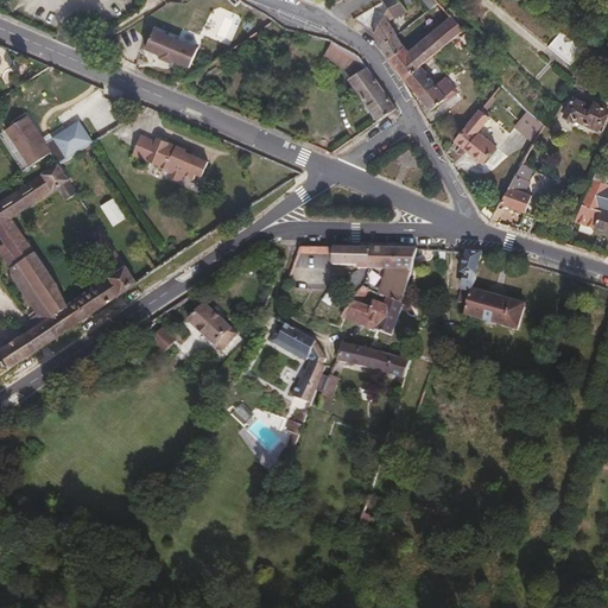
[(388,19),(405,8),(403,4),(399,0),(379,0),(352,17),(373,32),(380,44),(396,33),(388,19)]
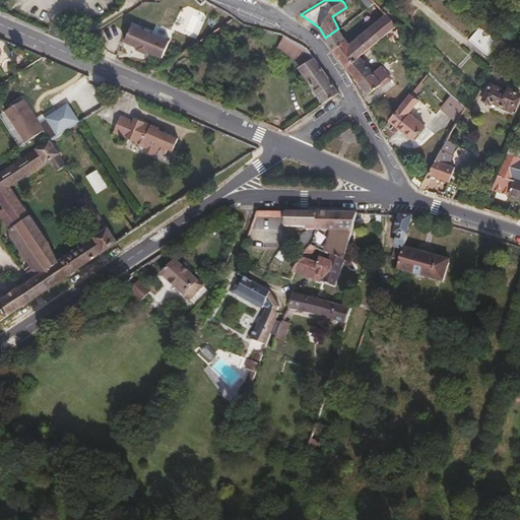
[(361,10),(368,5),(364,1),(362,3),(363,5),(360,8),(361,10)]
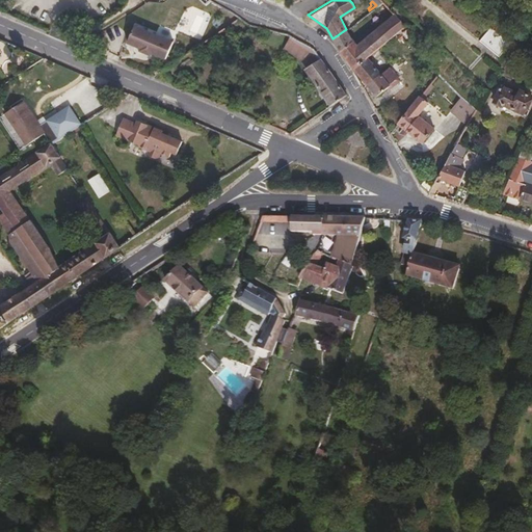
[(374,50),(405,24),(394,12),(356,44),(353,41),(350,36),(338,47),(343,54),(353,67),(367,55),(374,50)]
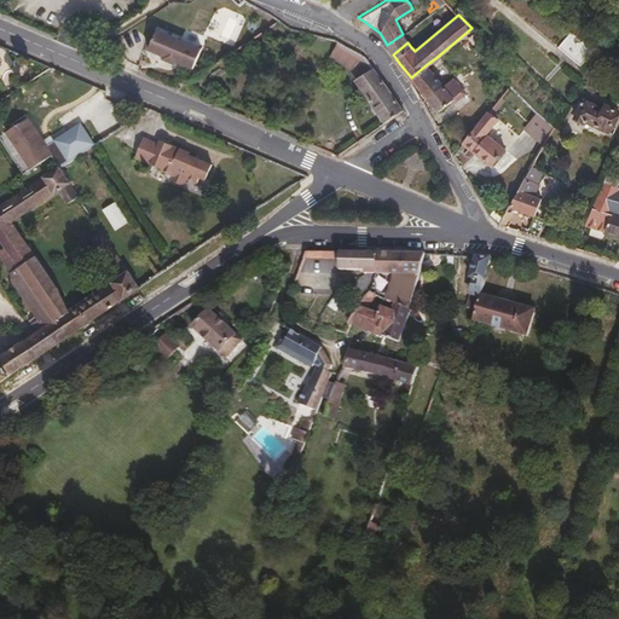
[(194,67),(202,47),(157,28),(149,48),(165,55),(163,57),(175,63),(177,61),(194,67)]
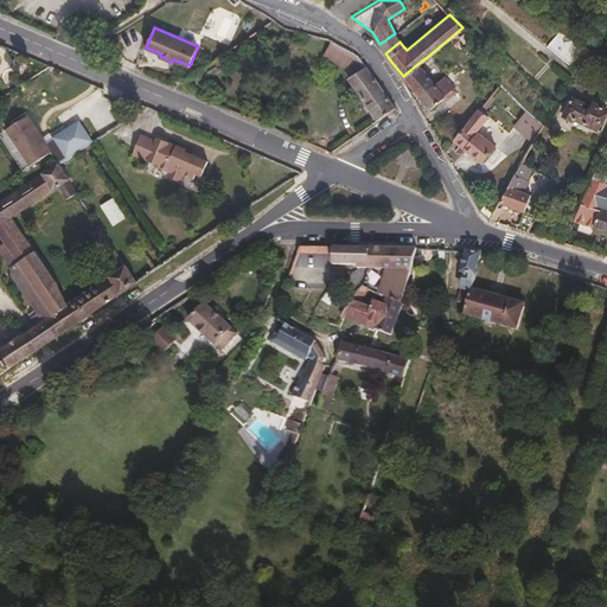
[(581,49),(558,30),(549,43),(572,62),(581,49)]
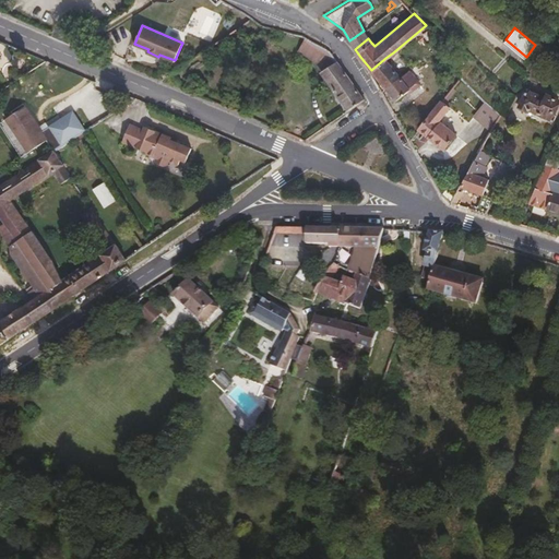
[(355,49),(368,38),(364,31),(349,40),(355,49)]
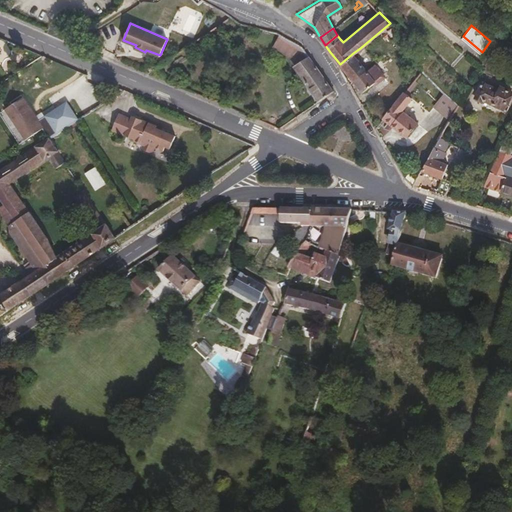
[(333,90),(312,60),(303,48),(291,56),(296,63),(294,66),(318,100),(333,90)]
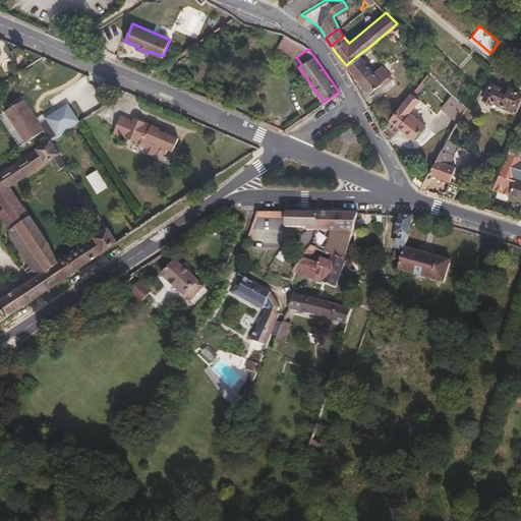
[(361,57),(368,51),(366,49),(359,54),(361,57)]
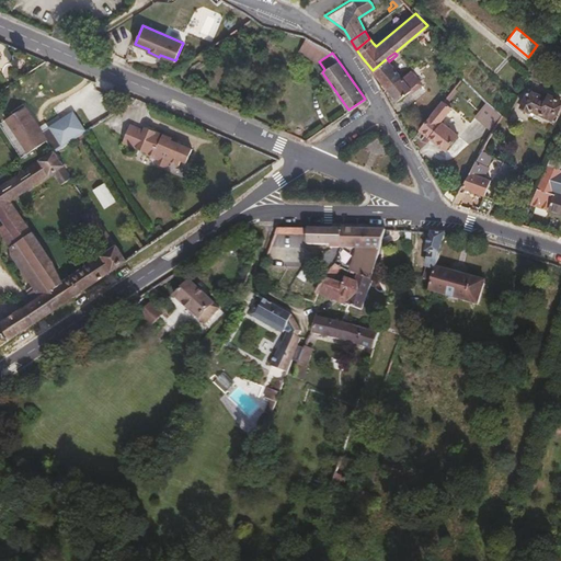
[(401,77),(389,61),(387,58),(373,70),(387,88),(401,77)]
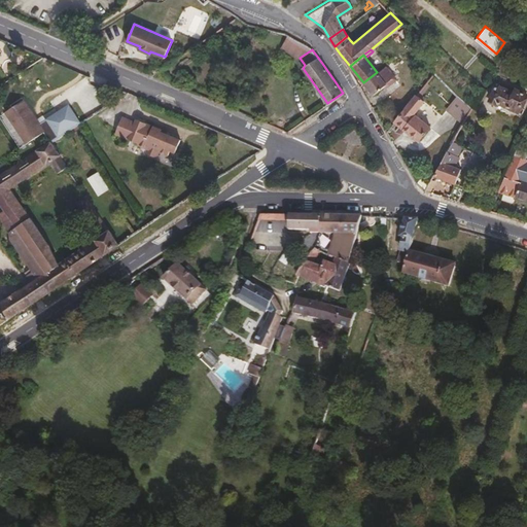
[(387,84),(395,78),(387,68),(389,66),(388,63),(377,72),(363,82),(372,94),(385,83),(387,84)]
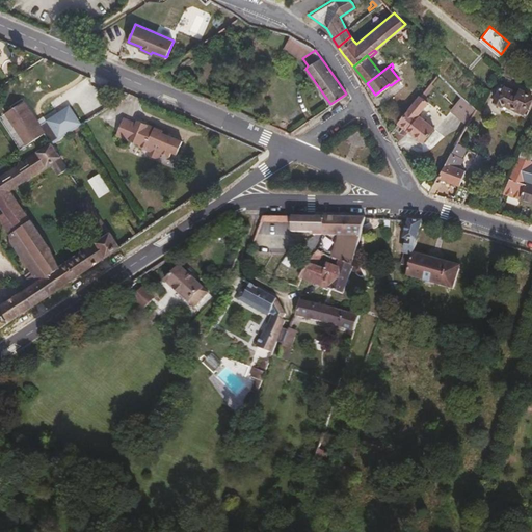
[(531,97),(531,95),(521,90),(519,94),(502,85),(495,101),(501,104),(503,102),(524,113),(526,109),(527,109),(531,98),(531,97)]
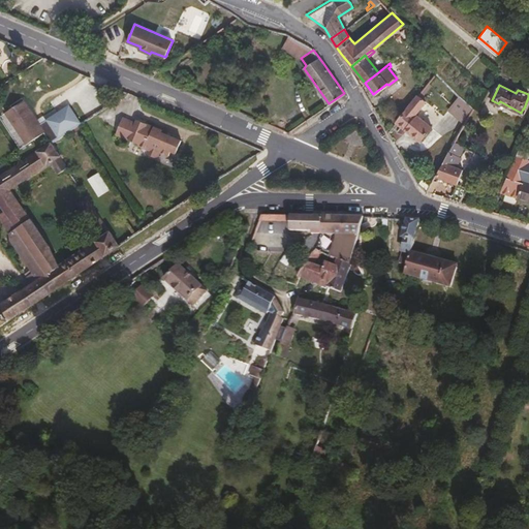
[(430,126),(414,114),(425,101),(416,95),(395,121),(419,141),(430,126)]
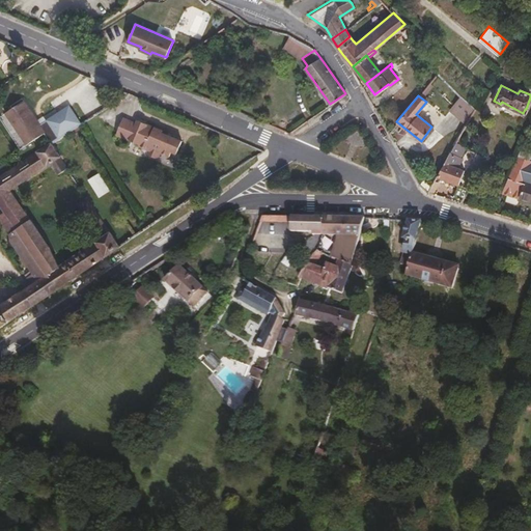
[(469,119),(475,108),(464,95),(455,104),(469,119)]
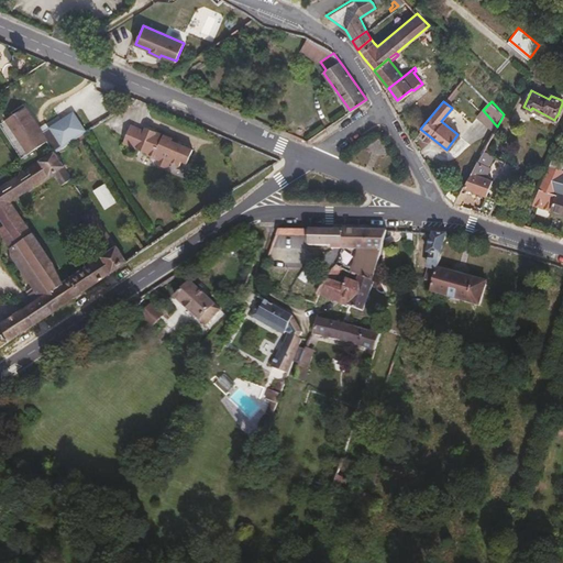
[(46,140),(24,106),(6,119),(28,153),(46,140)]
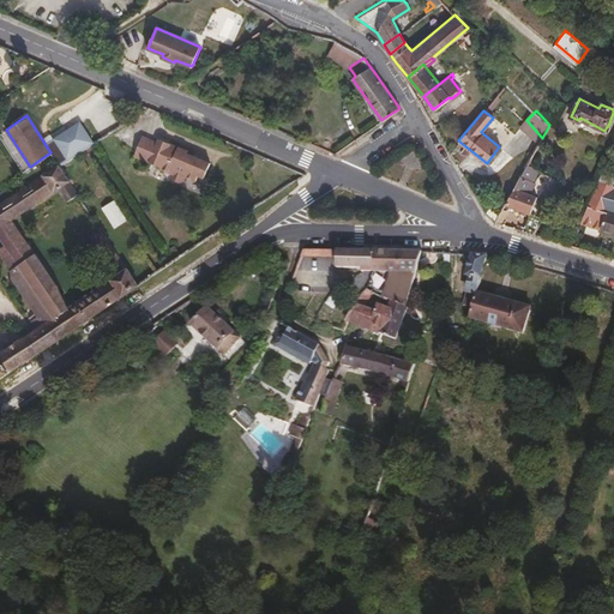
[(94,140),(80,120),(58,136),(72,155),(91,143),(94,140)]
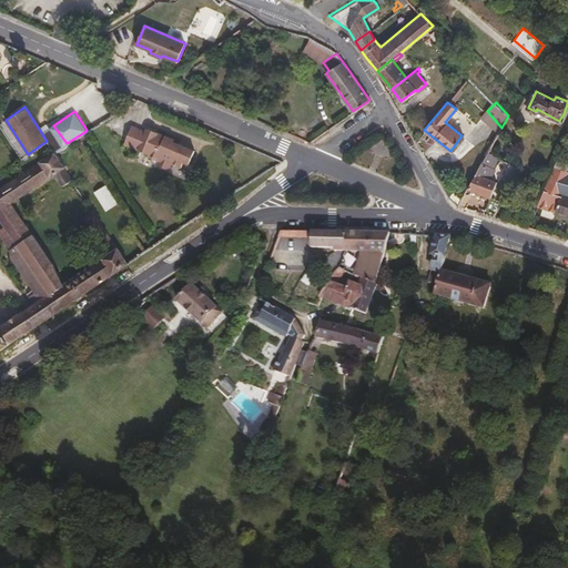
[(139,148),(146,131),(133,124),(127,142),(139,148)]
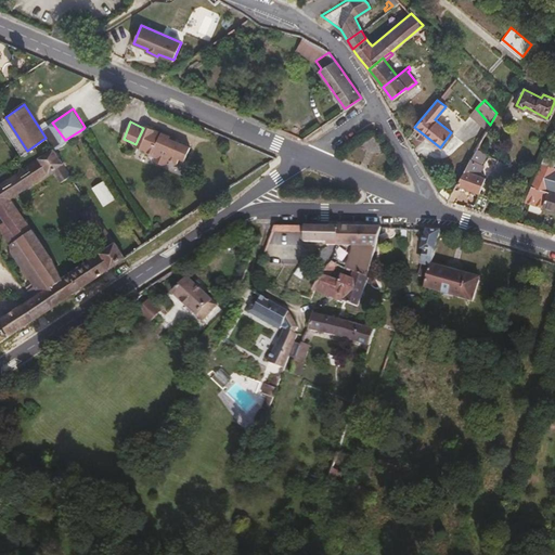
[(65,140),(52,123),(49,125),(60,143),(65,140)]
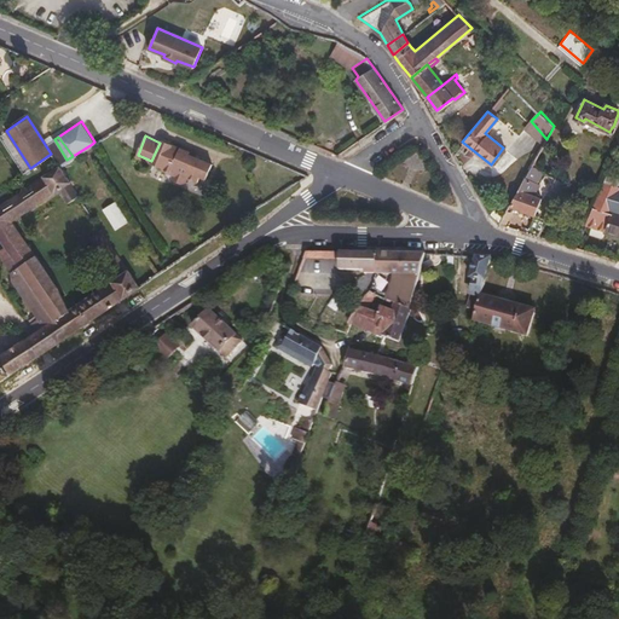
[(213,162),(197,155),(190,152),(190,149),(189,149),(181,149),(172,145),(173,143),(161,138),(160,143),(151,161),(163,166),(162,168),(174,173),(173,174),(174,179),(183,181),(186,180),(189,175),(198,179),(201,174),(207,177),(213,162)]
